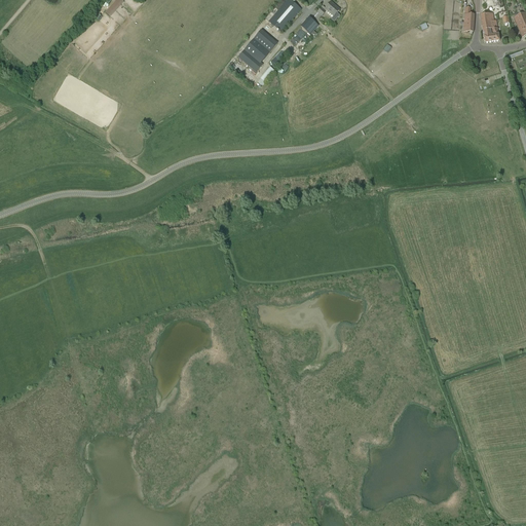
[(115,0),(104,12),(109,17),(123,2),(121,0),(115,0)]
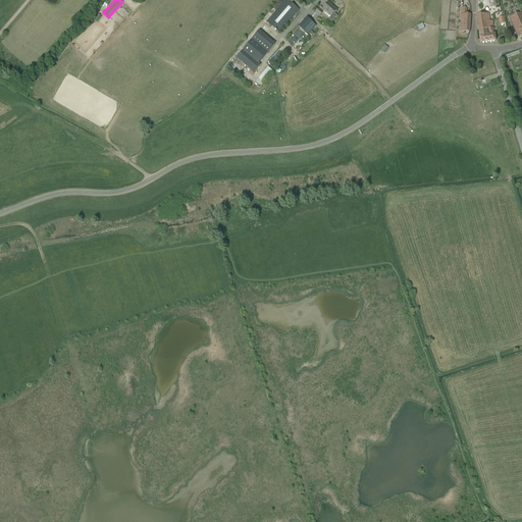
[(278,33),(299,9),(288,0),(285,0),(267,22),(278,33)]
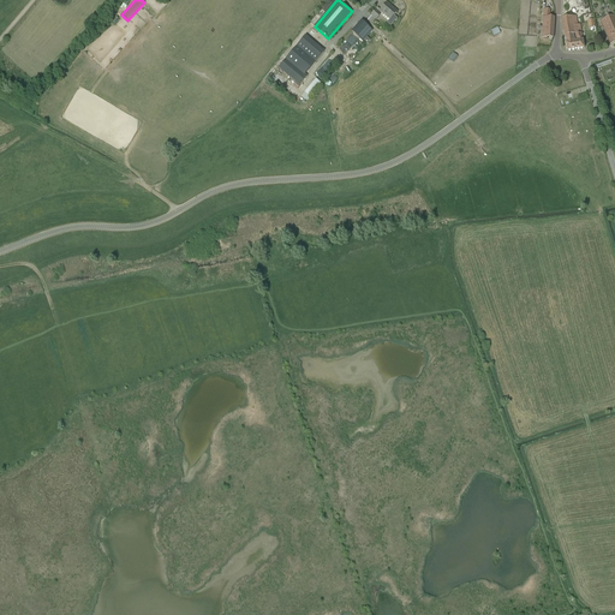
[(389,19),(387,23),(390,27),(398,18),(394,16),(396,12),(387,4),(383,7),(380,11),(377,9),(371,15),(376,19),(381,15),(382,13),(389,19)]
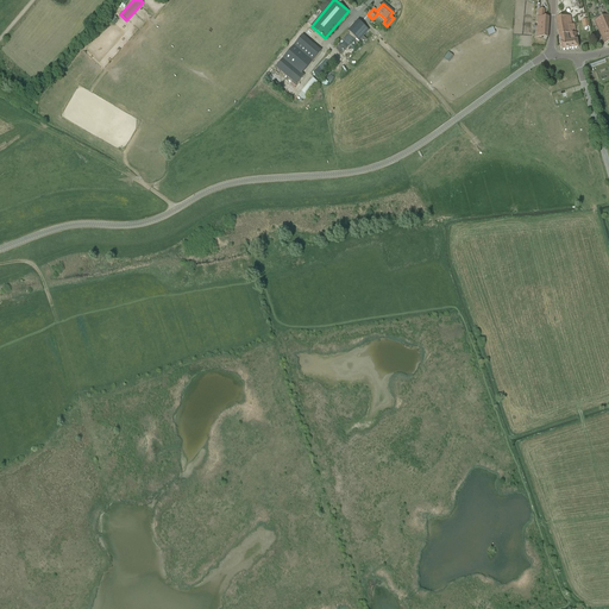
[(548,38),(548,33),(550,18),(545,17),(545,8),(539,8),(537,37),(548,38)]
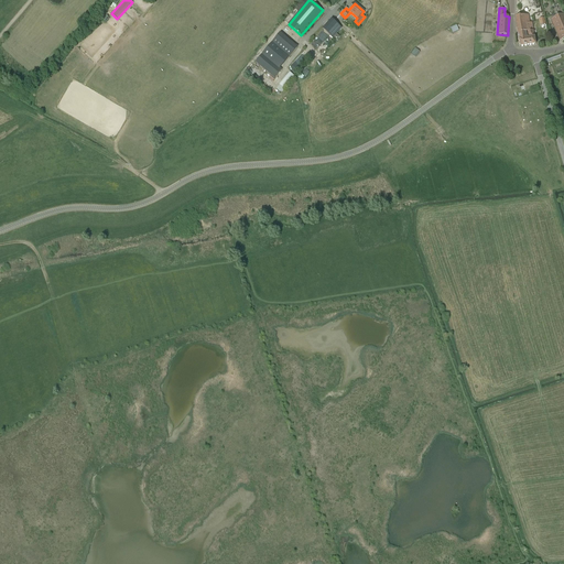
[(551,19),(560,41),(563,39),(563,13),(563,14),(562,10),(559,12),(560,15),(551,19)]
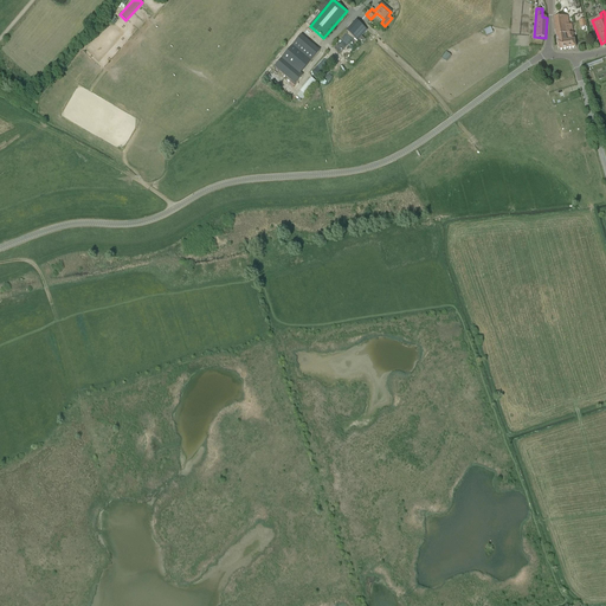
[(567,15),(554,18),(559,50),(575,47),(572,28),(569,28),(567,15)]
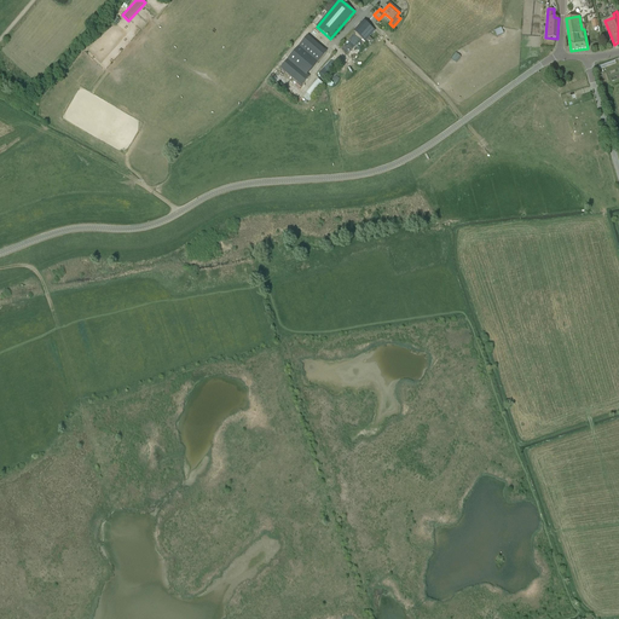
[(366,44),(371,39),(369,36),(375,30),(364,21),(354,32),(365,41),(366,44)]
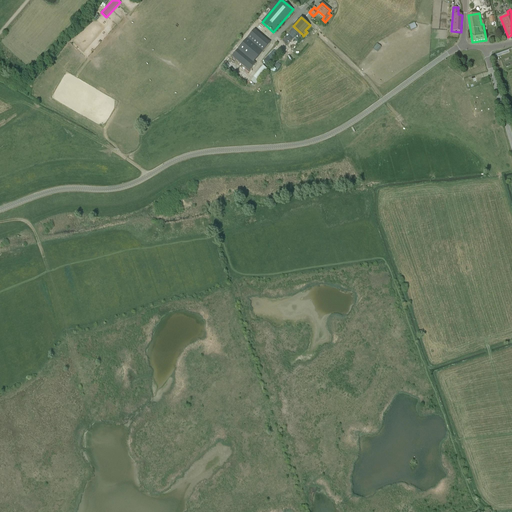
[(262,52),(270,43),(254,30),(246,39),(262,52)]
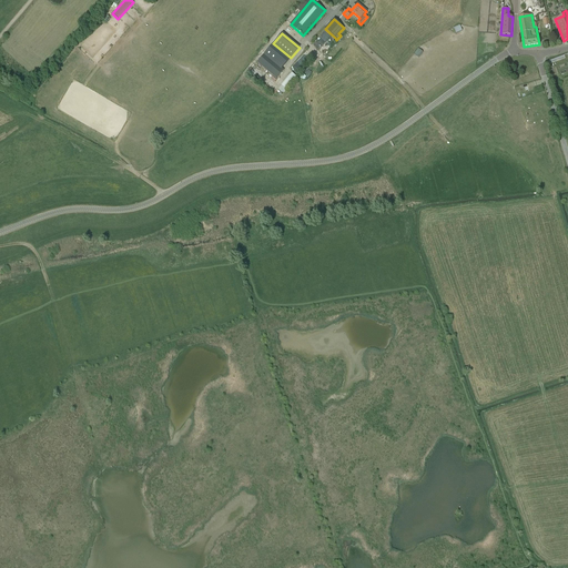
[(273,43),(265,53),(282,68),(291,58),(273,43)]
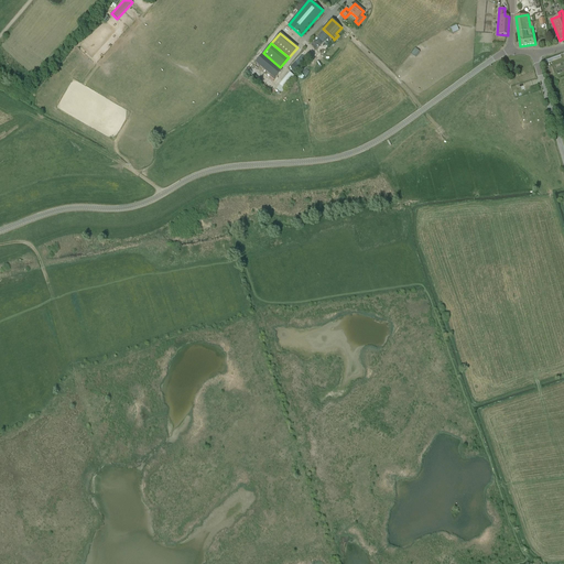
[(274,78),(282,69),(280,67),(263,53),(256,62),(274,78)]
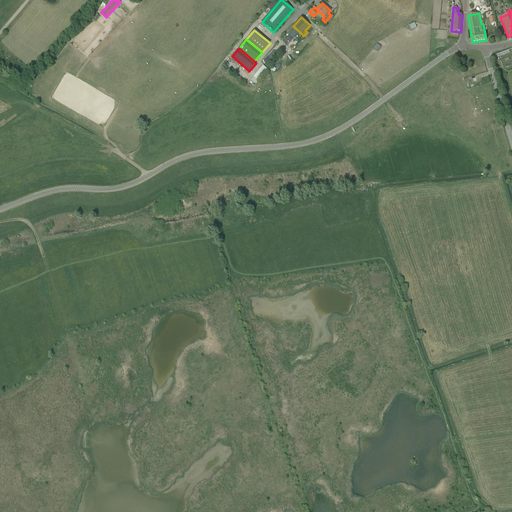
[(258,81),(267,69),(263,66),(254,77),(258,81)]
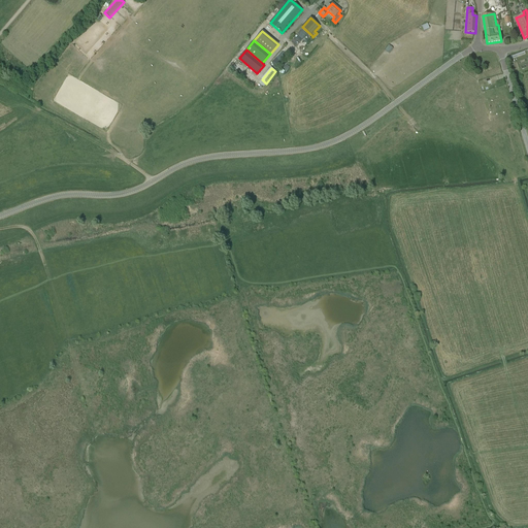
[(244,76),(252,81),(256,75),(249,70),(246,73),(245,72),(244,73),(243,72),(242,73),(245,75),(244,76)]
